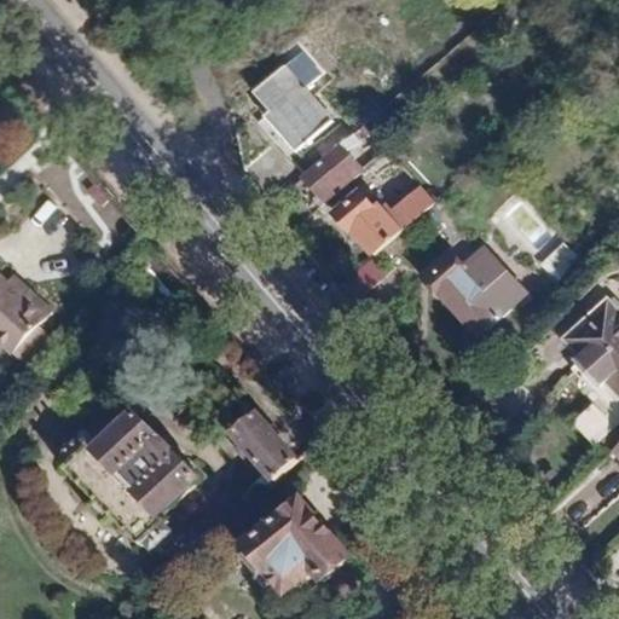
[(301,53),(255,93),(271,113),(266,117),(294,149),(329,119),(301,86),(318,73),(301,53)]
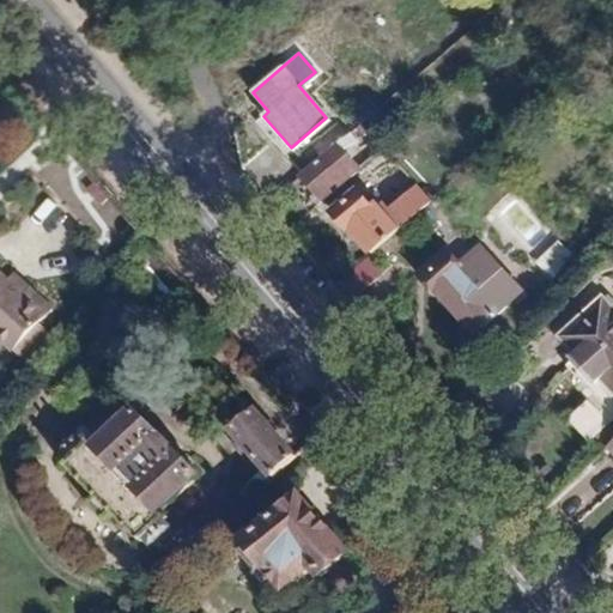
[(0,158),(2,162),(35,134),(7,101),(0,105),(0,158)]
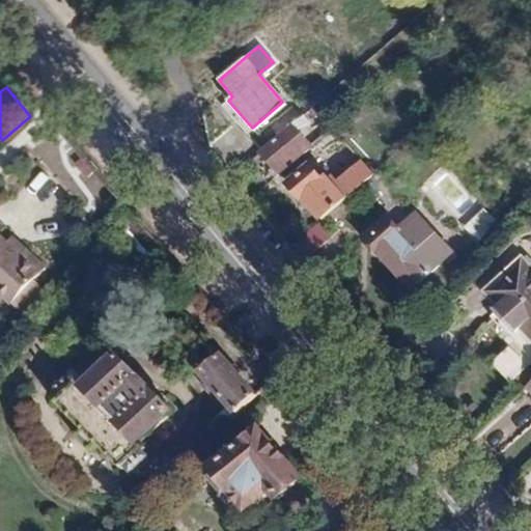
[(308,144),(290,123),(260,148),(279,170),(308,144)]
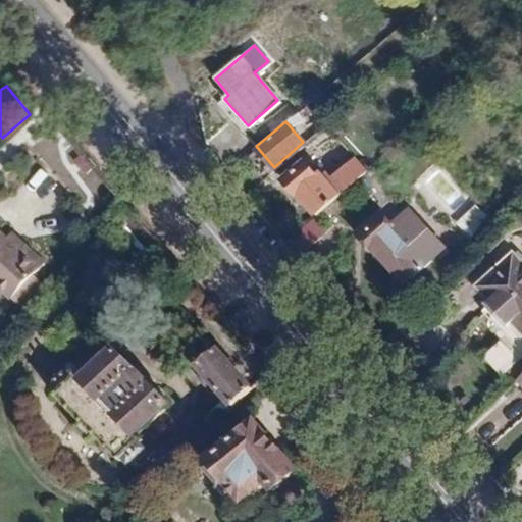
[(284,177),(315,212),(365,169),(353,156),(328,178),(320,170),(317,173),(305,160),(284,177)]
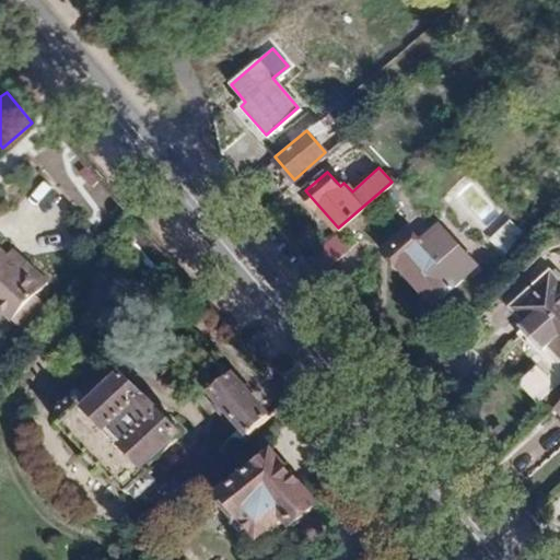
[(508,218),(490,240),(505,252),(523,230),(508,218)]
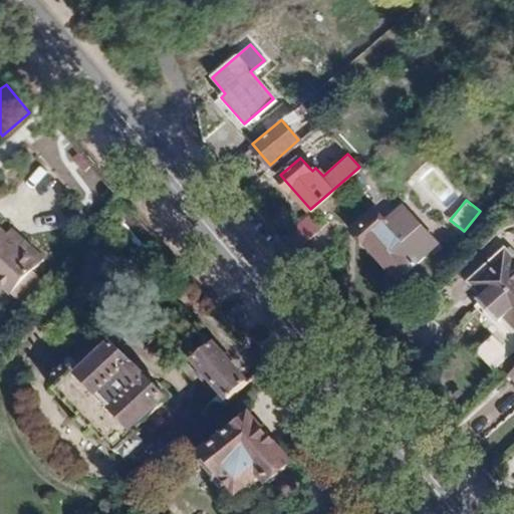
[(283,234),(296,249),(322,223),(310,209),(283,234)]
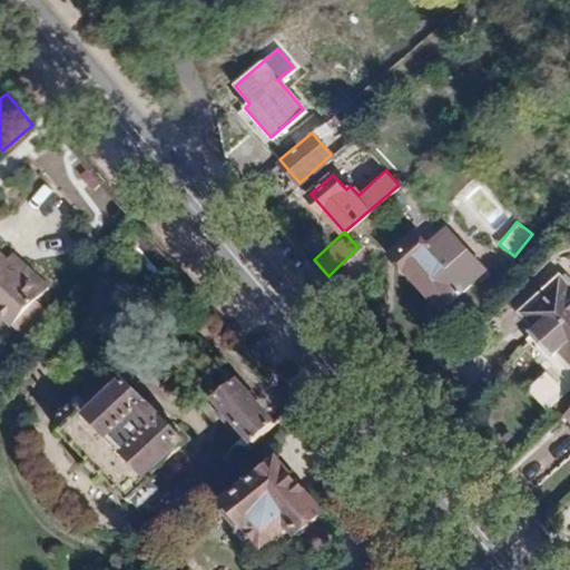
[(439,256),(418,234),(395,256),(444,307),(473,281),(444,251),(439,256)]
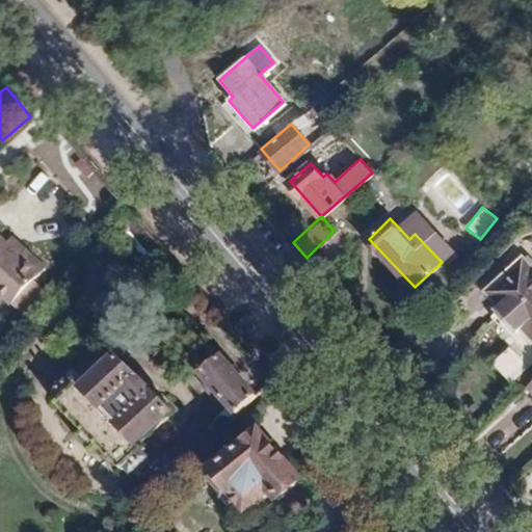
[(21,256),(7,243),(0,236),(0,291),(12,303),(34,280),(46,267),(26,248),(21,256)]
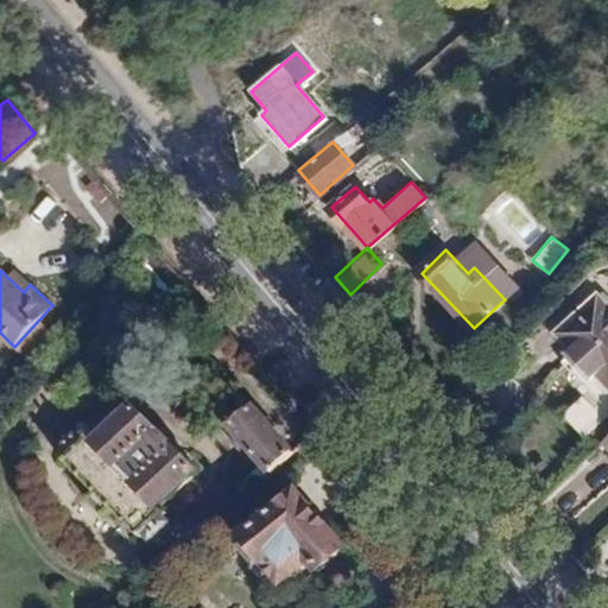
[(16,270),(8,278),(24,292),(30,284),(16,270)]
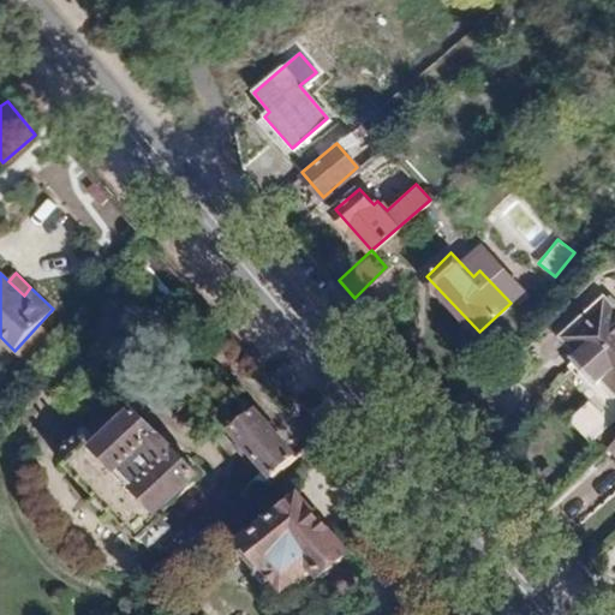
[(201,321),(213,310),(201,297),(190,308),(201,321)]
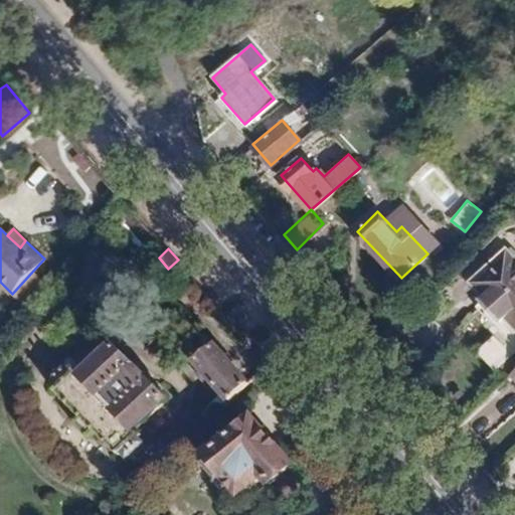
[(514,255),(508,248),(474,281),(487,295),(477,305),(509,339),(503,345),(513,355),(514,352),(514,255)]
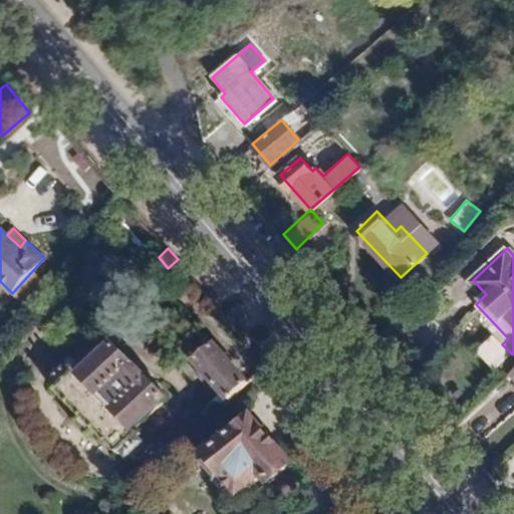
[(33,270),(12,293),(21,301),(41,279),(33,270)]
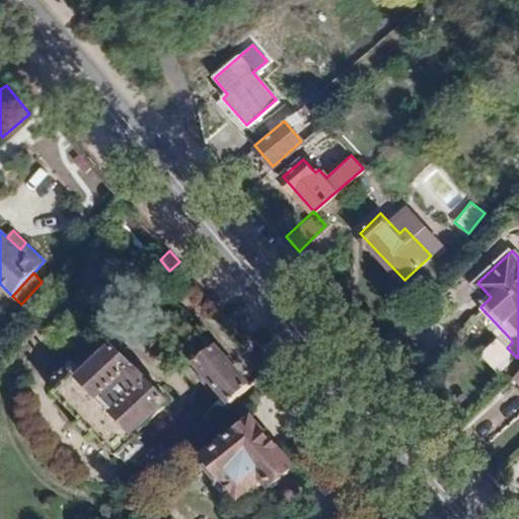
[(478,355),(497,376),(515,360),(497,339),(478,355)]
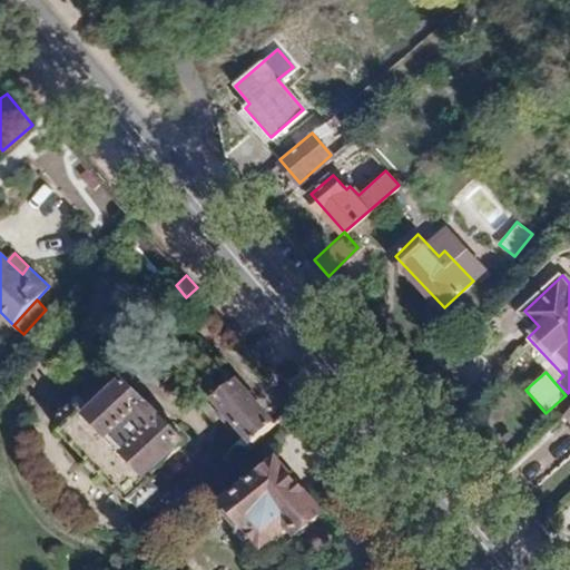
[(253,444),(275,423),(238,381),(216,401),(223,410),(216,415),(228,430),(235,424),(253,444)]
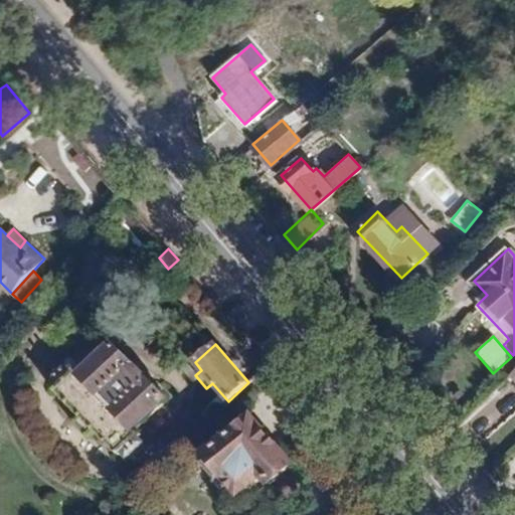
[(117,456),(123,461),(137,448),(133,443),(136,439),(131,433),(162,404),(112,347),(79,375),(73,368),(69,372),(65,368),(59,368),(54,370),(51,375),(51,380),(54,386),(50,390),(112,461),(117,456)]
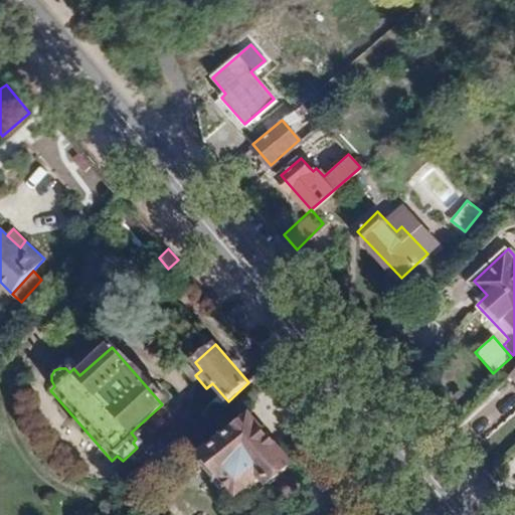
[(294,466),(253,418),(206,458),(240,496),(264,478),(272,486),(294,466)]
